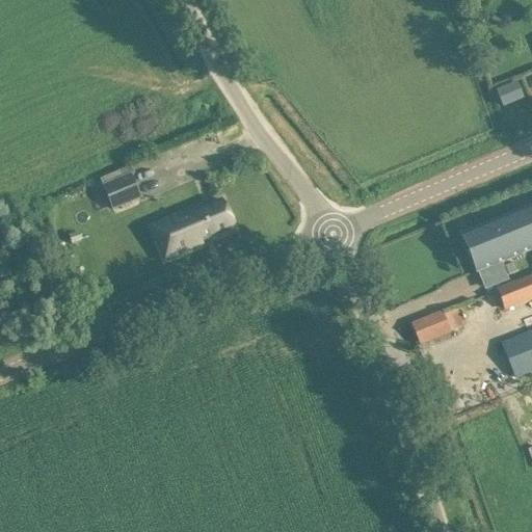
[(523,98),(516,83),(497,91),(503,106),(523,98)]
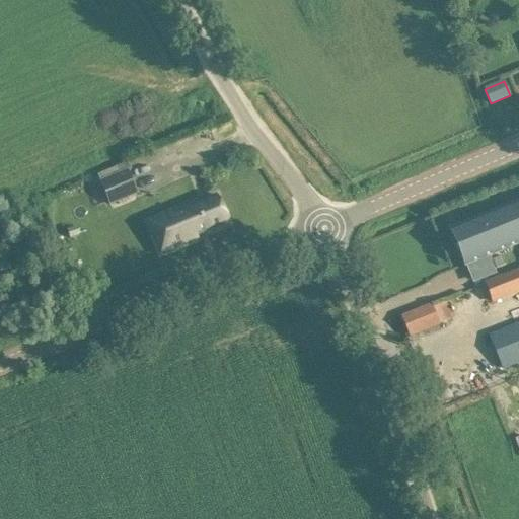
[(124,162),(97,173),(110,204),(137,194),(128,170),(124,162)]
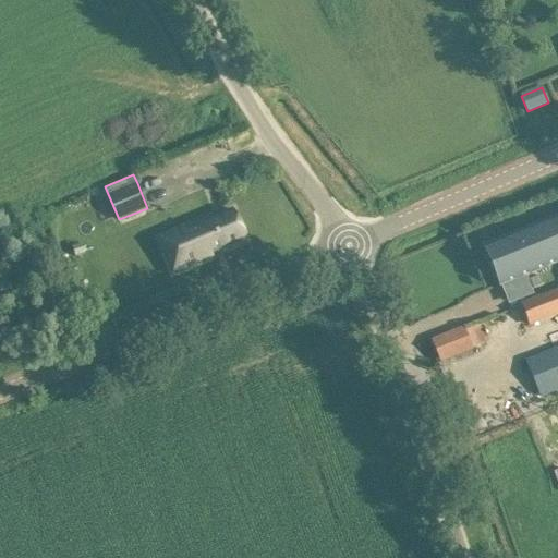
[(183,228),(159,238),(165,251),(173,273),(213,256),(211,254),(245,239),(233,209),(215,217),(214,215),(183,228)]
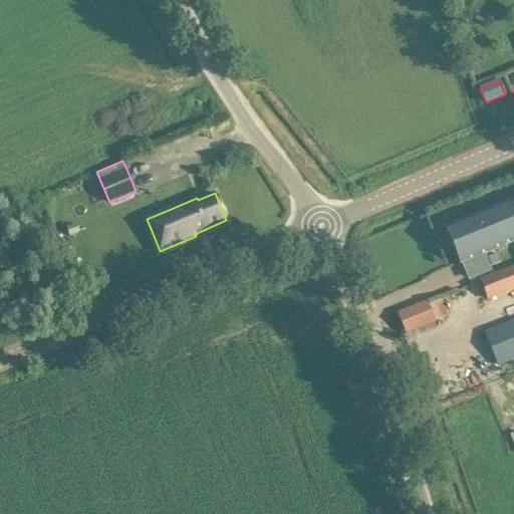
[(513,199),(505,203),(446,226),(461,263),(479,256),(513,241),(513,199)]
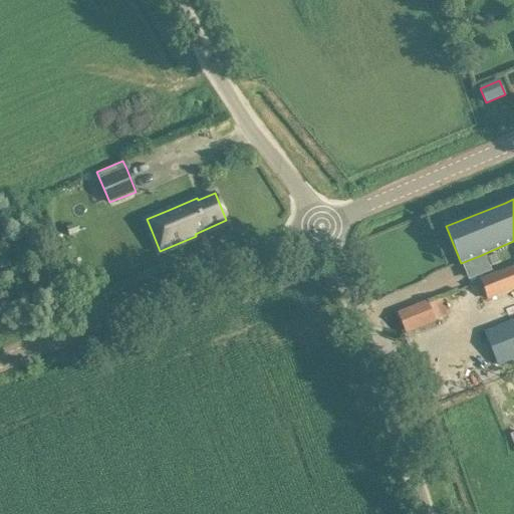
[(486,299),(513,288),(513,266),(501,272),(500,271),(481,279),(486,299)]
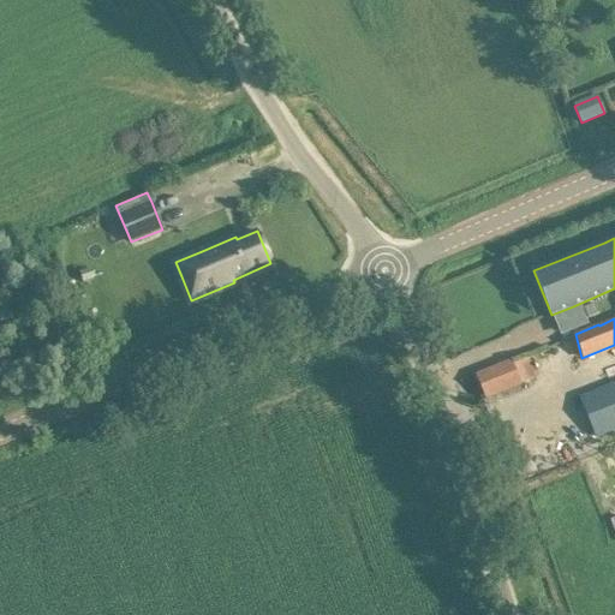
[(476,375),(485,399),(521,383),(512,360),(476,375)]
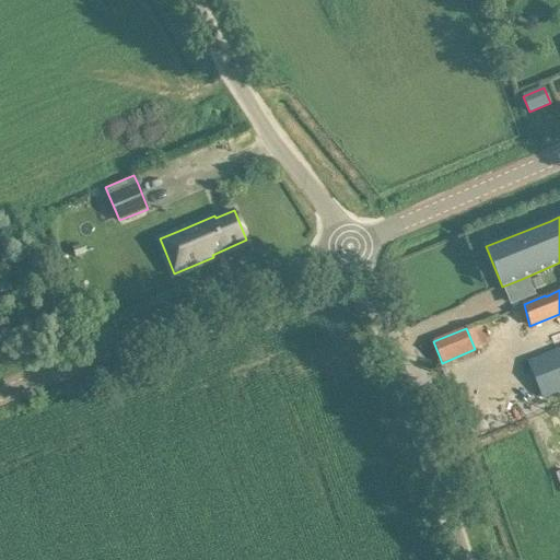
[(559,348),(531,361),(545,397),(559,391),(559,348)]
